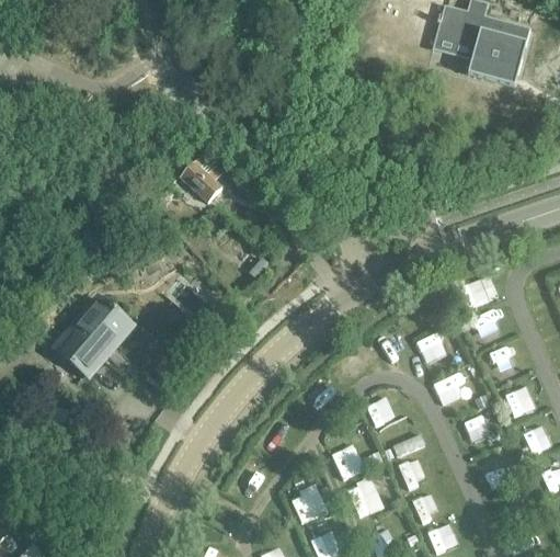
[(442,6),(434,35),(456,41),(473,46),(470,60),(466,76),(512,88),(516,74),(528,29),(483,16),(487,3),(472,0),(468,0),(465,11),(442,6)]
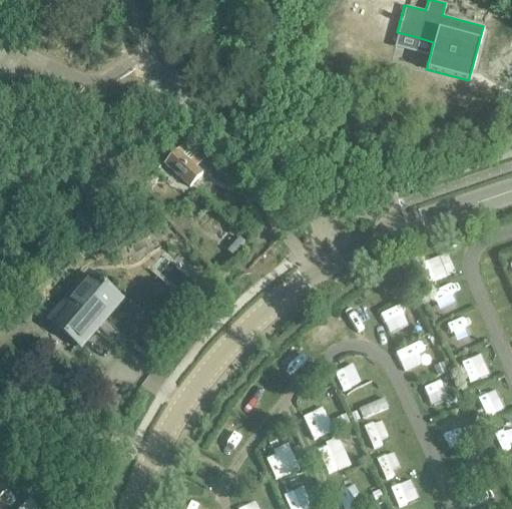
[(163,162),(188,185),(200,172),(186,159),(192,154),(181,144),(163,162)]
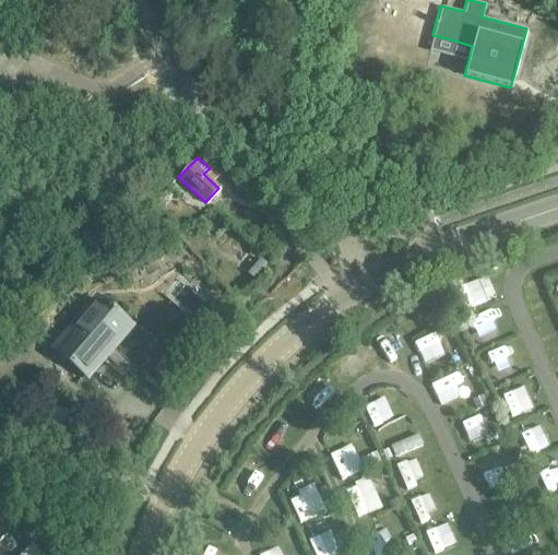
[(52,347),(87,376),(129,326),(94,297),(52,347)]
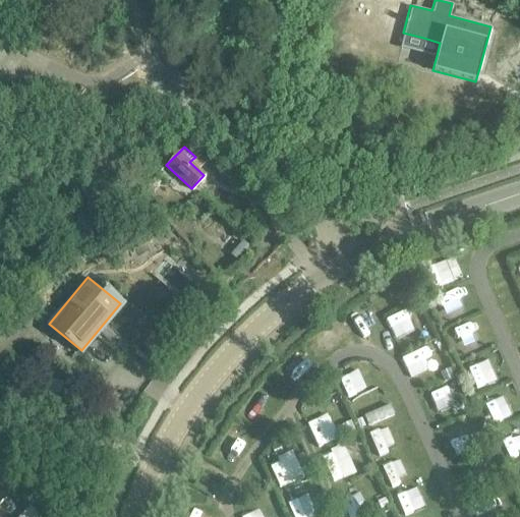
[(366,423),(393,412),(389,403),(362,414),(366,423)]
